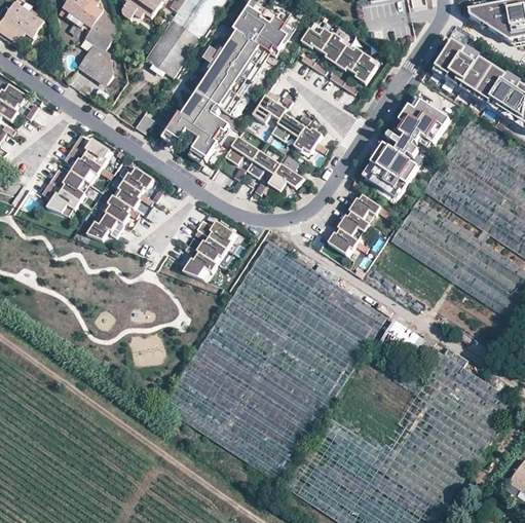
[(15,0),(14,1),(29,10),(32,6),(23,0),(15,0)]
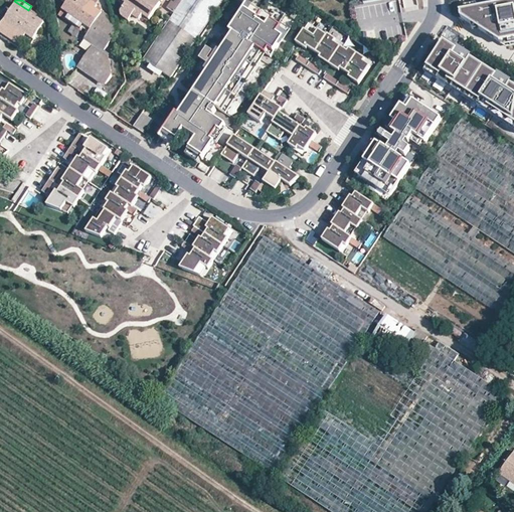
[(90,3),(84,0),(65,0),(61,8),(68,12),(90,28),(101,11),(90,3)]
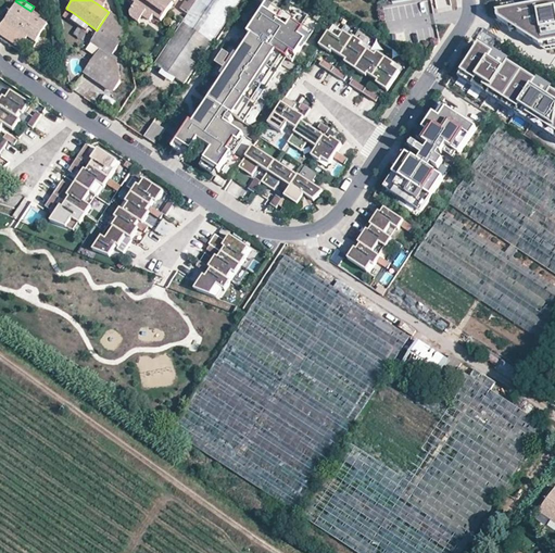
[(172,0),(134,0),(136,2),(152,13),(160,19),(172,0)]
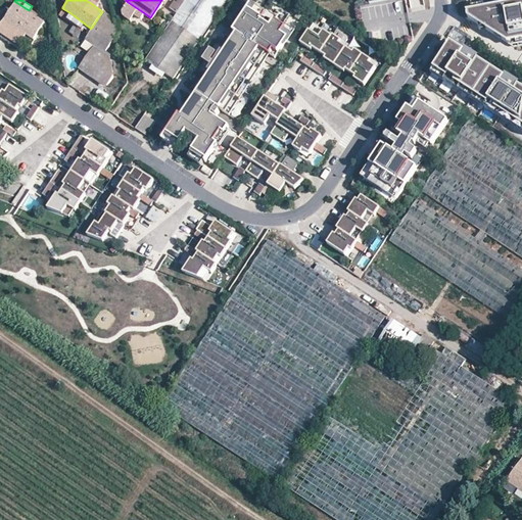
[(183,0),(171,18),(198,38),(224,0),(183,0)]
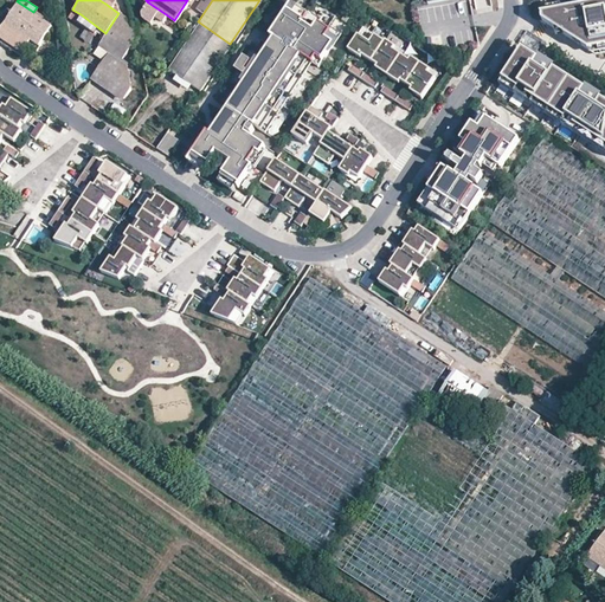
[(347,21),(314,0),(291,0),(287,7),(300,15),(303,11),(327,27),(322,33),(334,40),(347,21)]
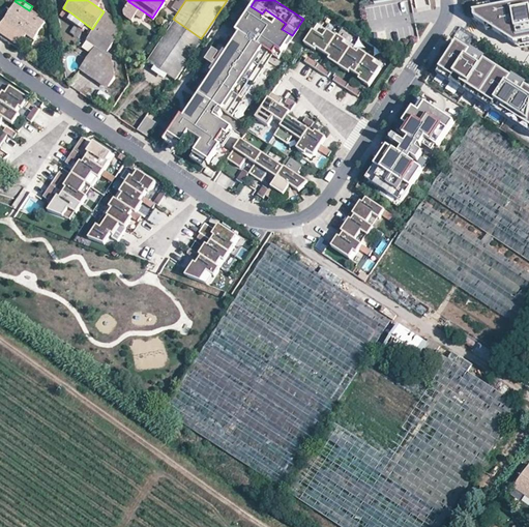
[(528,39),(528,0),(504,0),(478,5),(478,9),(480,17),(503,32),(522,28),(524,40),(528,39)]
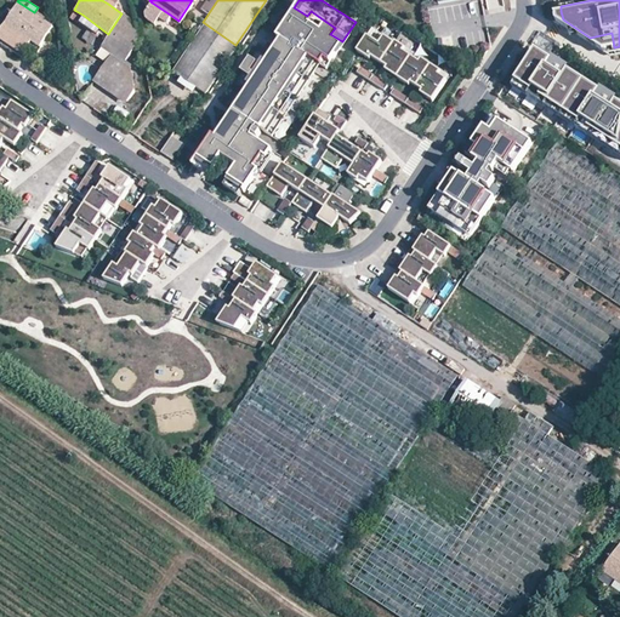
[(52,24),(34,12),(17,1),(5,21),(30,39),(39,45),(52,24)]
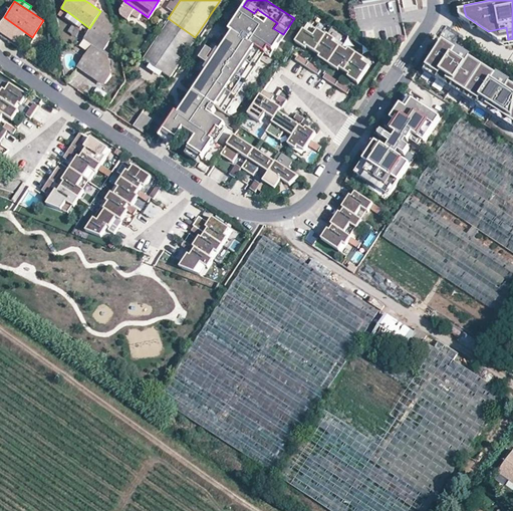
[(141,12),(125,2),(123,6),(138,16),(141,12)]
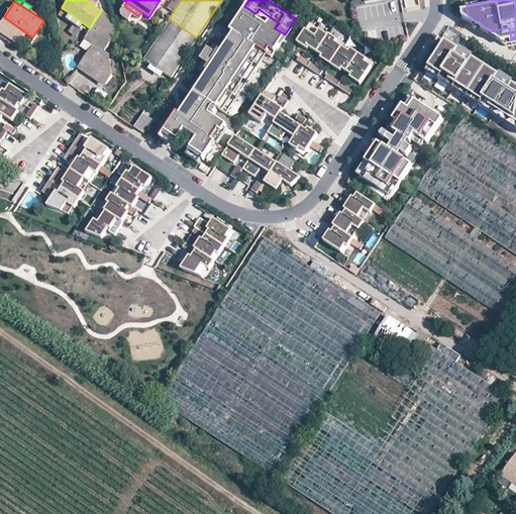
[(267,62),(285,34),(275,28),(279,23),(259,9),(255,13),(244,6),(230,28),(242,37),(248,40),(244,46),(239,42),(229,36),(225,43),(216,58),(209,68),(206,72),(199,84),(194,90),(198,93),(193,101),(189,98),(183,106),(192,112),(183,126),(197,135),(190,146),(204,156),(231,115),(226,111),(236,96),(233,94),(238,86),(247,73),(250,75),(262,59),(267,62)]
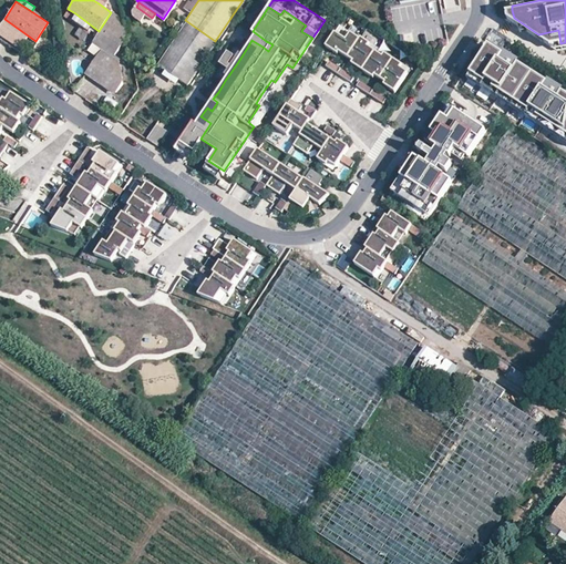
[(514,18),(512,10),(506,11),(507,18),(551,45),(561,43),(558,30),(538,34),(514,18)]
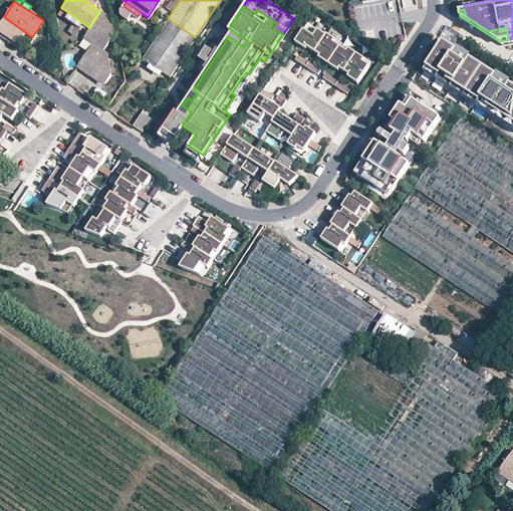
[(100,11),(89,28),(86,32),(82,37),(91,43),(107,54),(108,52),(103,48),(113,32),(110,16),(101,10),(100,11)]
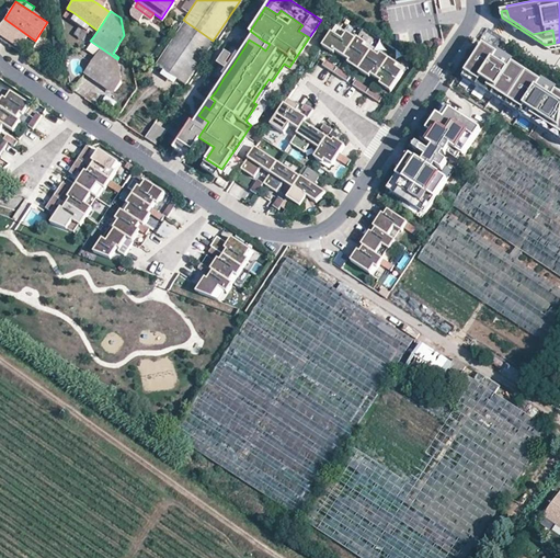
[(98,31),(75,13),(71,19),(87,30),(89,27),(92,30),(90,32),(94,35),(98,31)]
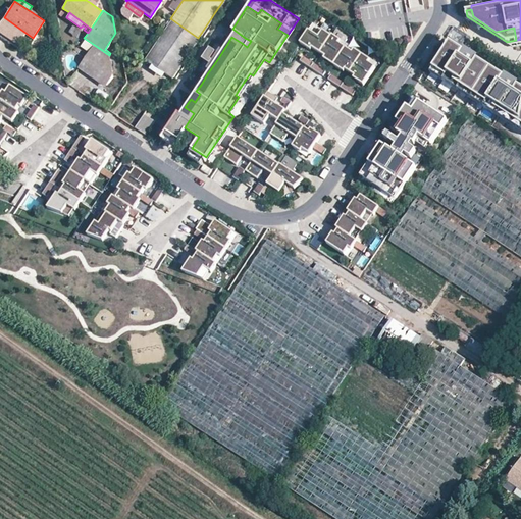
[(25,33),(4,17),(0,23),(0,32),(17,45),(25,33)]
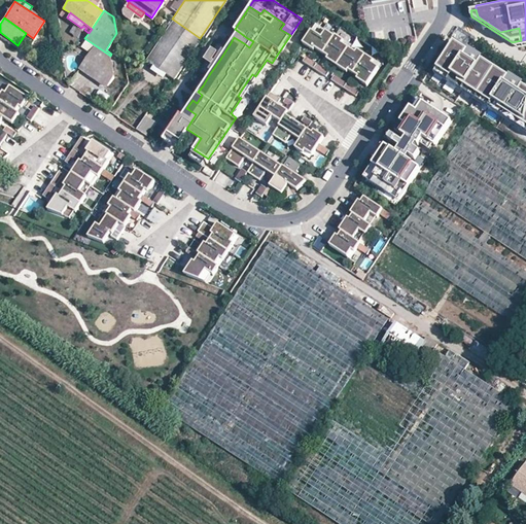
[(200,38),(172,19),(145,59),(173,77),(200,38)]
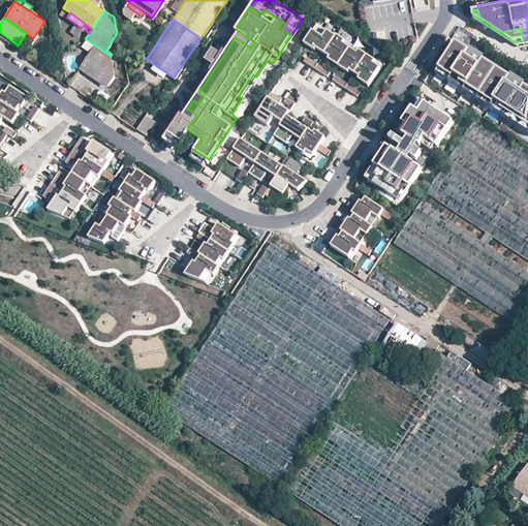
[(315,23),(311,29),(321,36),(325,30),(315,23)]
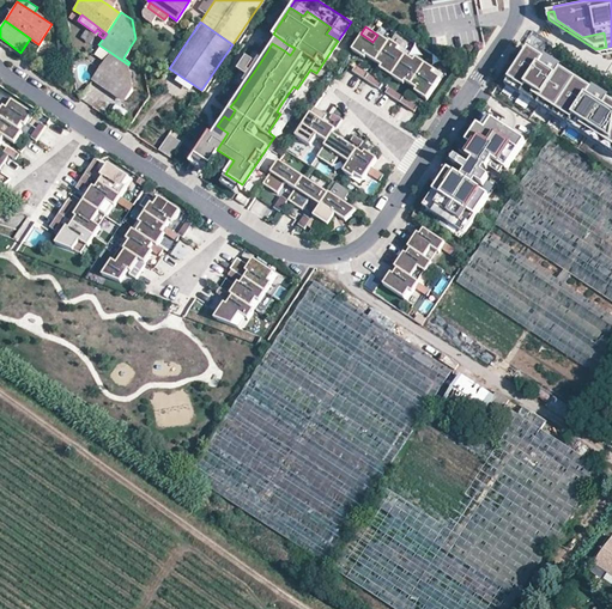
[(553,38),(534,26),(526,38),(545,50),(553,38)]
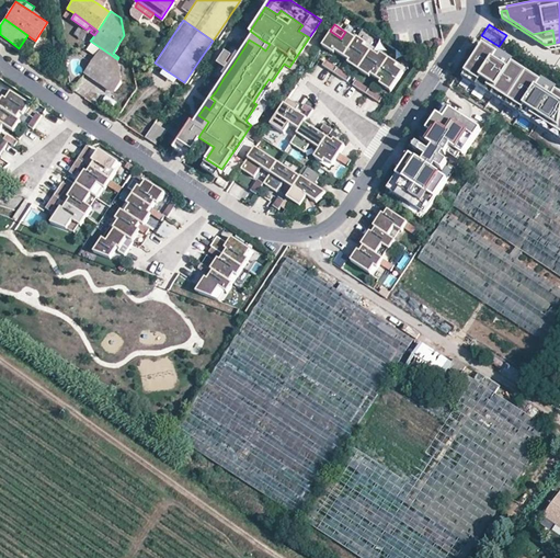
[(354,38),(345,32),(341,38),(330,31),(320,45),(330,52),(331,49),(334,50),(342,56),(354,38)]
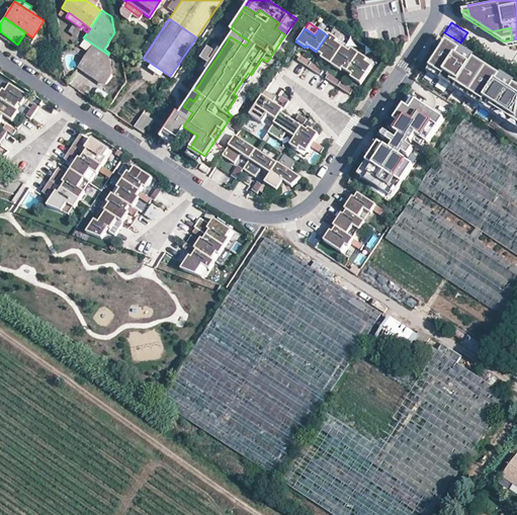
[(54,31),(48,33),(50,44),(56,41),(54,31)]
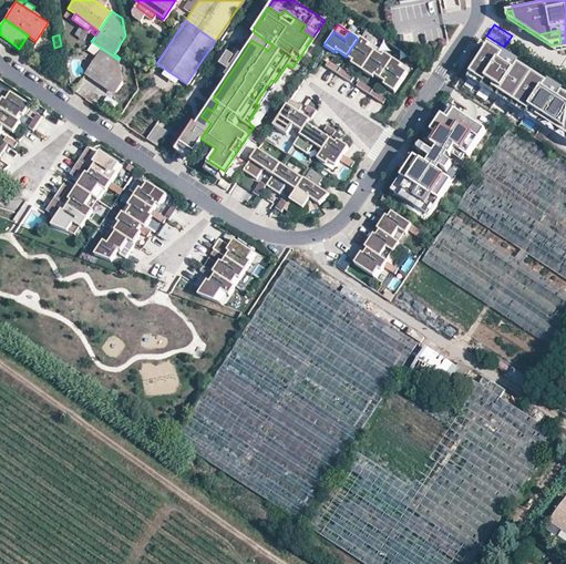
[(358,39),(346,57),(351,61),(354,62),(352,64),(361,70),(373,51),(367,45),(368,43),(359,37),(358,39)]
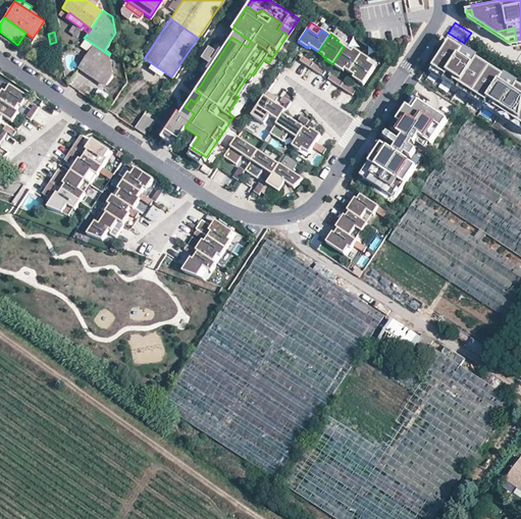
[(227,44),(216,37),(211,45),(217,49),(213,55),(214,56),(218,58),(227,44)]
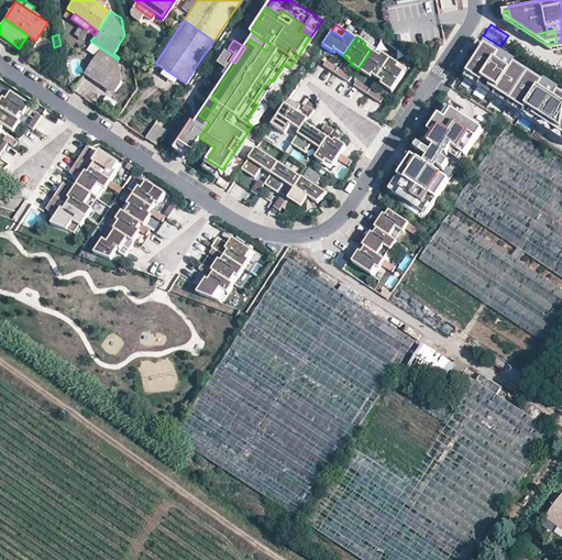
[(266,51),(271,44),(264,41),(261,46),(266,51)]
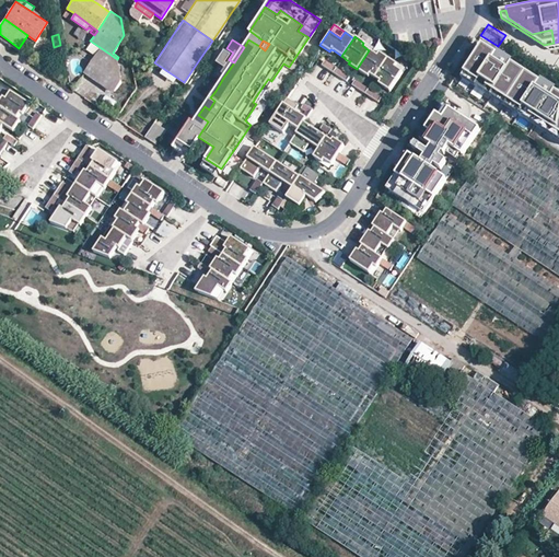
[(530,86),(536,77),(508,58),(501,68),(487,58),(493,48),(484,42),(465,69),(479,79),(476,84),(485,90),(488,84),(495,89),(509,99),(522,106),(522,107),(519,113),(528,118),(532,113),(538,117),(550,126),(558,131),(558,91),(550,85),(544,96),(530,86)]
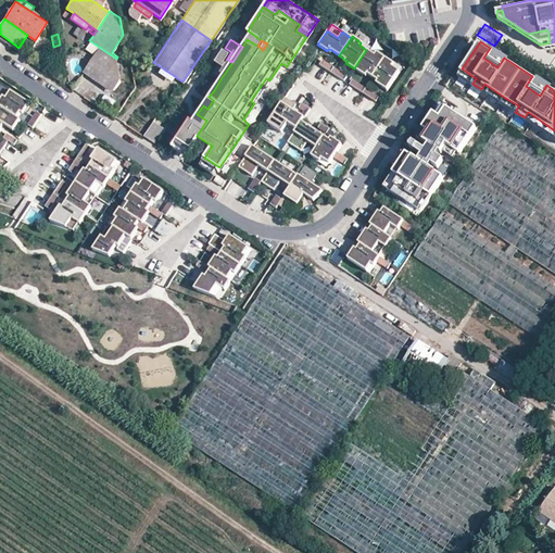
[(116,59),(99,47),(83,71),(111,91),(120,78),(116,59)]
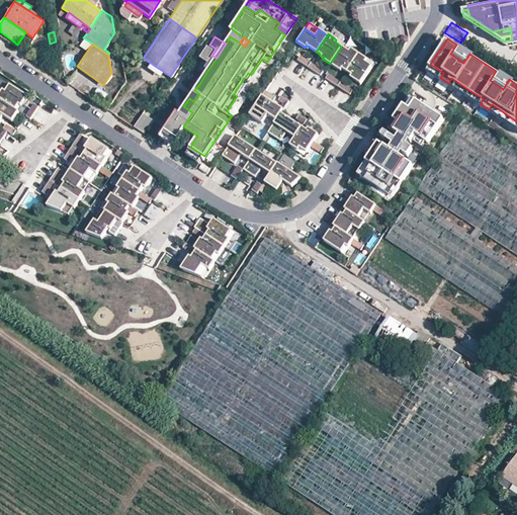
[(463,63),(469,54),(456,45),(450,54),(463,63)]
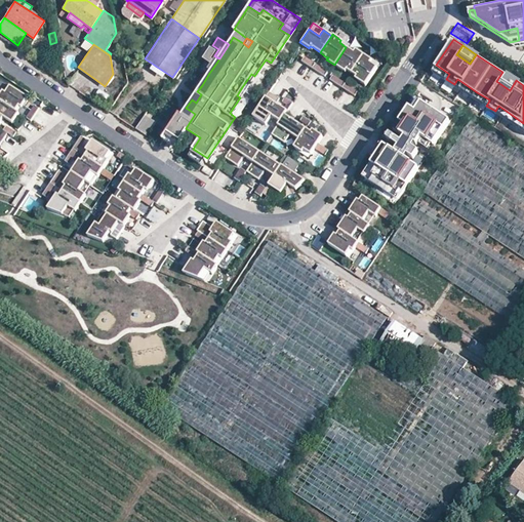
[(351,73),(363,54),(354,48),(353,51),(346,47),(334,65),(341,70),(343,68),(346,69),(351,73)]
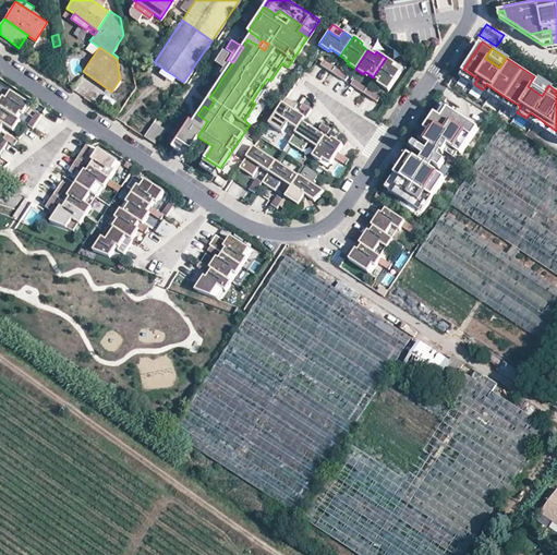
[(387,89),(399,71),(392,65),(394,63),(386,58),(373,77),(377,81),(380,82),(378,84),(387,89)]
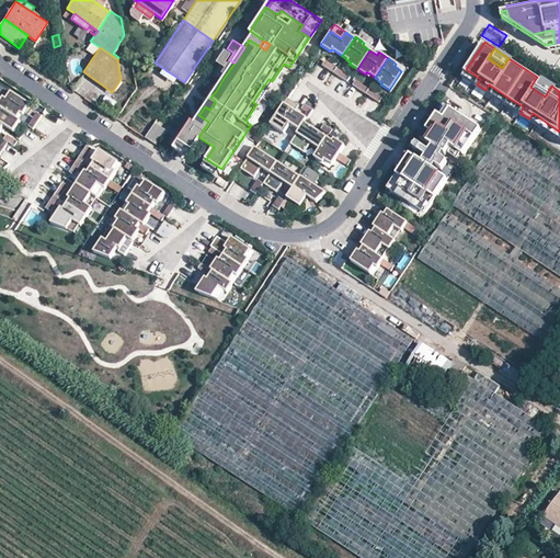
[(335,67),(323,59),(321,65),(332,72),(335,67)]
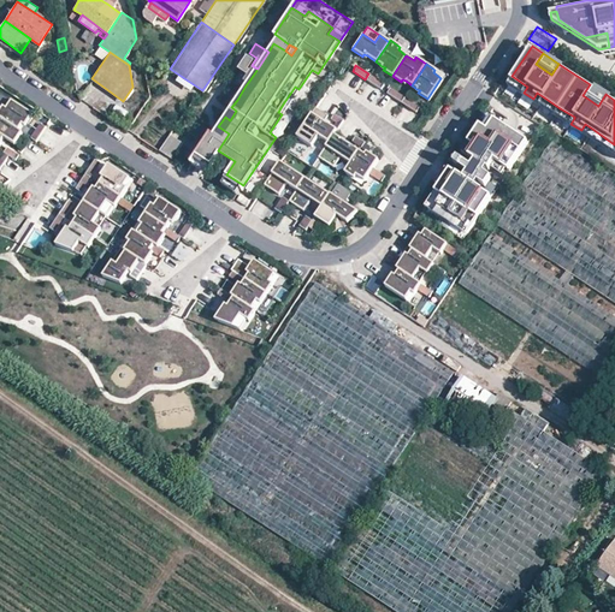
[(249,81),(258,69),(253,66),(249,71),(241,66),(236,73),(249,81)]
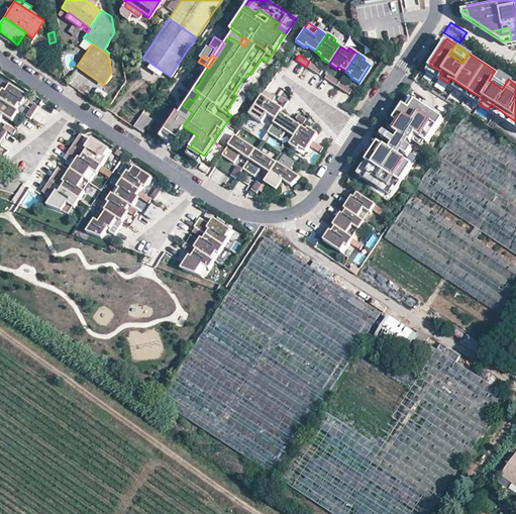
[(246,92),(267,62),(262,59),(250,75),(247,73),(238,86),(246,92)]
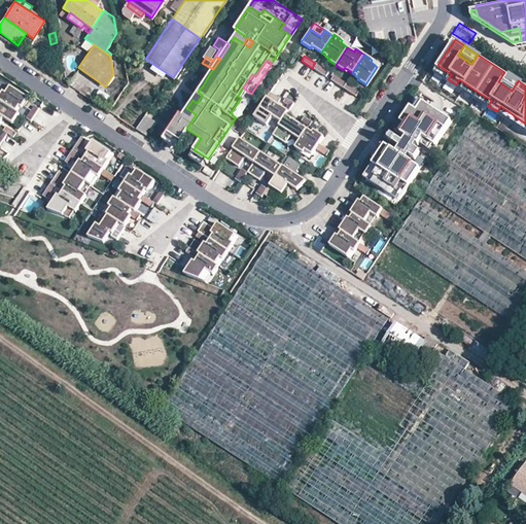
[(324,76),(327,71),(315,63),(312,68),(324,76)]
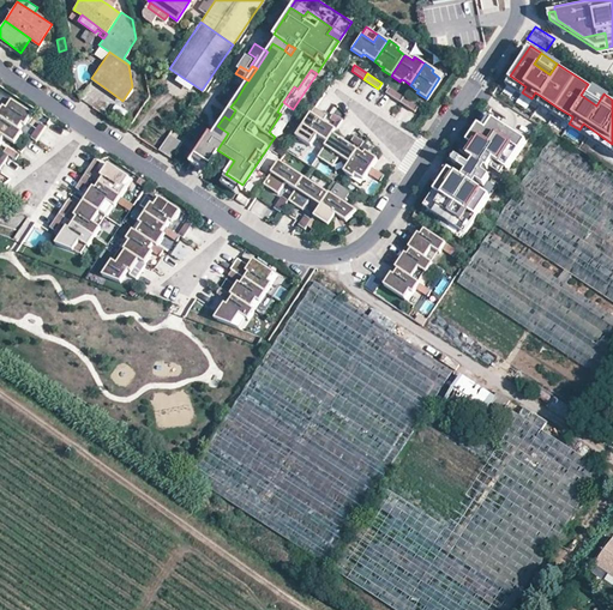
[(526,86),(510,76),(506,82),(522,92),(526,86)]
